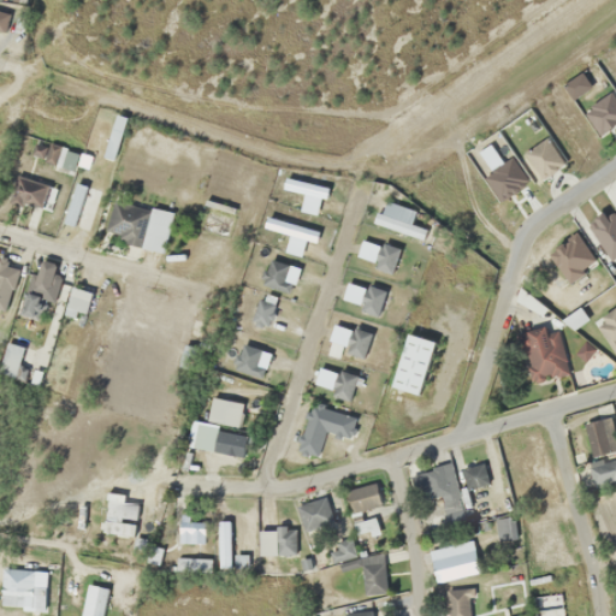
[(584,113),(602,134),(615,122),(615,100),(608,92),(584,113)]
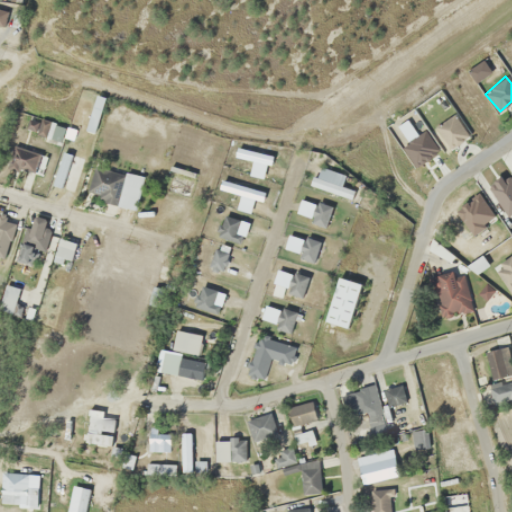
[(413,107),(427,128),(433,124),(449,149),(470,135),(440,90),(413,107)]
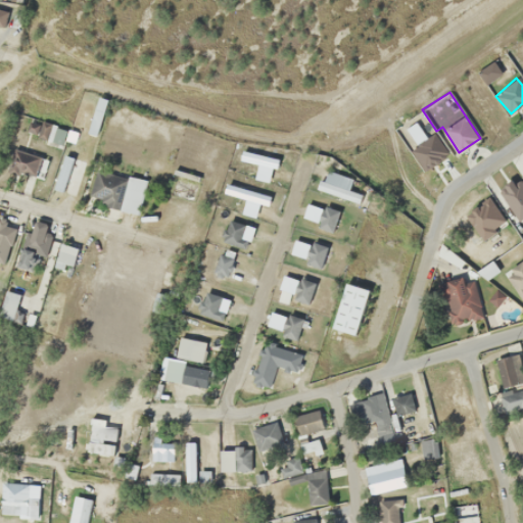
[(88,200),(120,209),(129,178),(97,169),(88,200)]
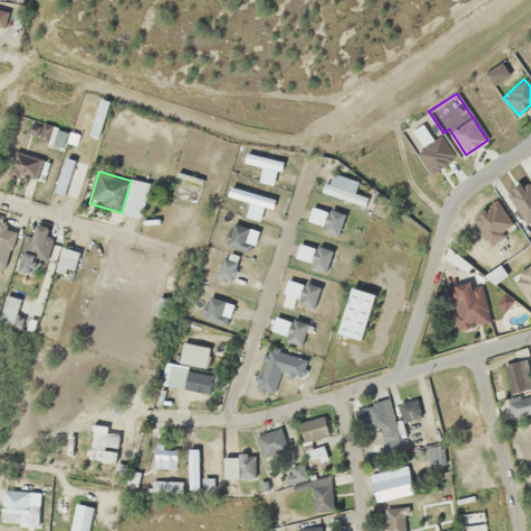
[(272,206),(274,198),(231,188),(229,196),(272,206)]
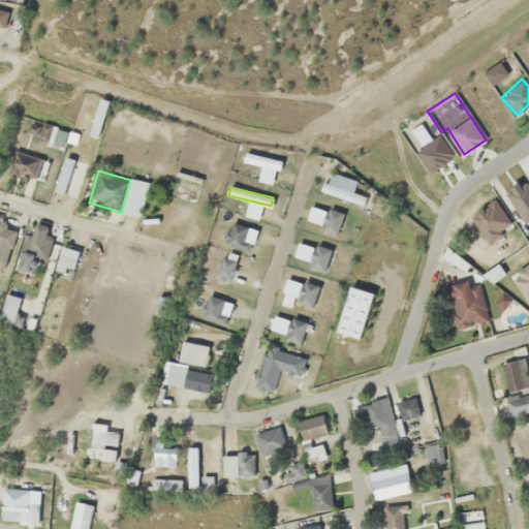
[(343,214),(328,209),(320,229),(336,235),(343,214)]
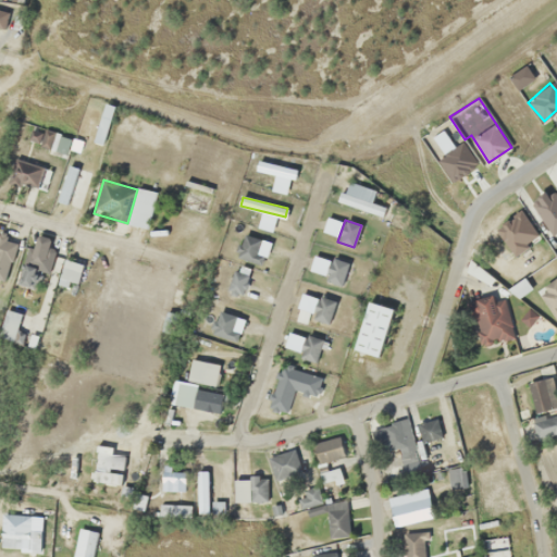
[(263,242),(246,234),(235,256),(252,264),(263,242)]
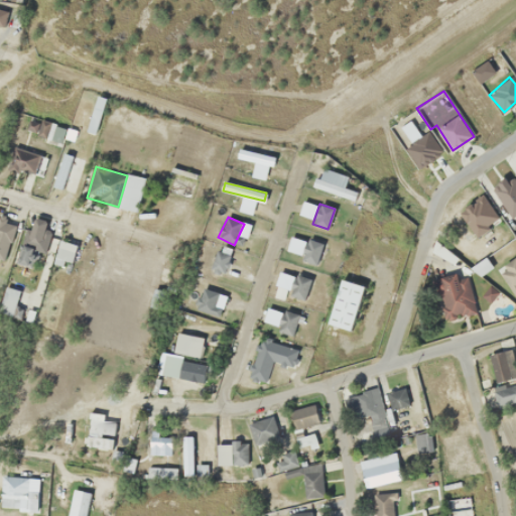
[(316,262),(320,243),(305,240),(301,259),(316,262)]
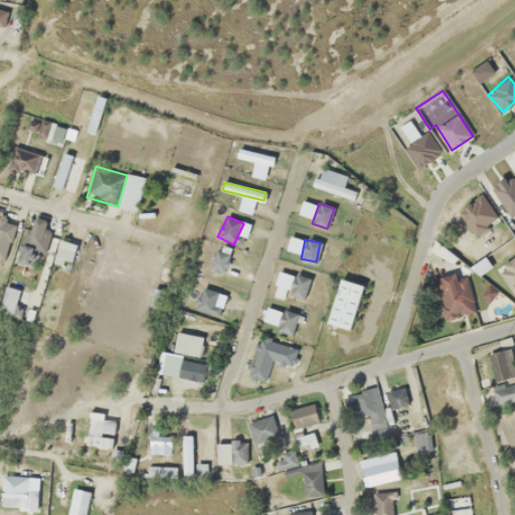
[(225,272),(229,247),(215,245),(212,270),(225,272)]
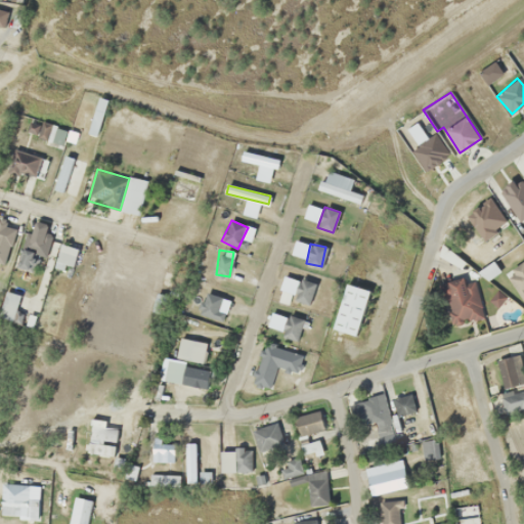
[(522,299),(523,297),(523,262),(506,275),(522,299)]
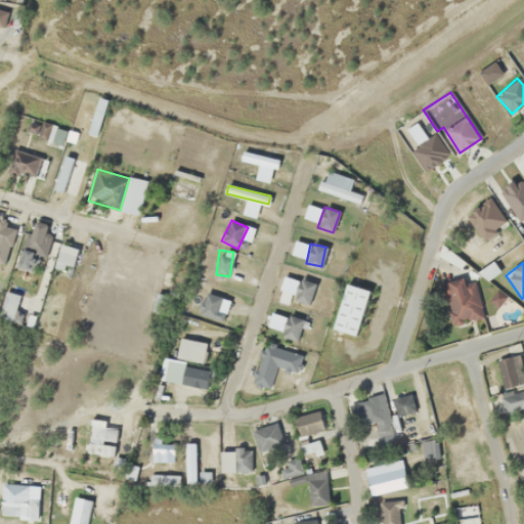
[(441,284),(450,323),(483,317),(474,276),(441,284)]
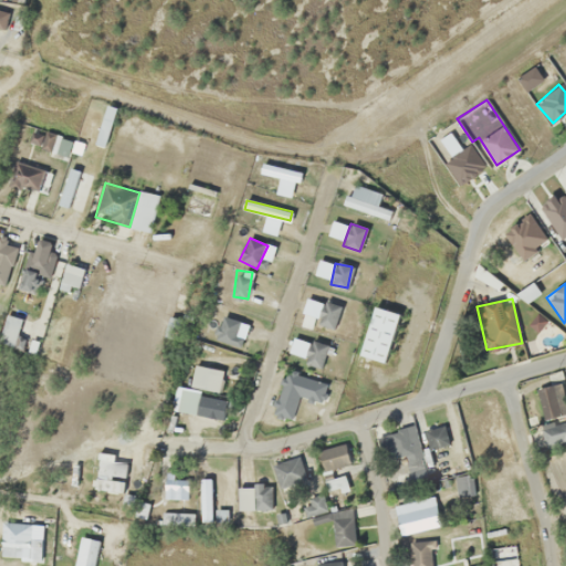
[(328,328),(339,307),(327,302),(316,322),(328,328)]
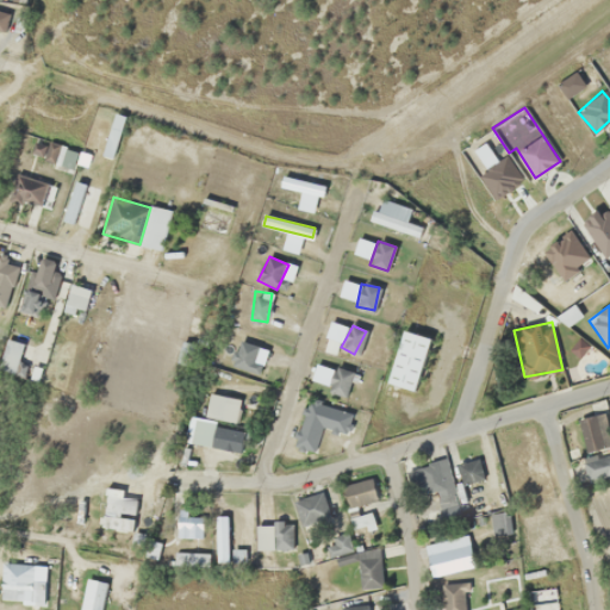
[(388,384),(416,390),(429,337),(402,330),(388,384)]
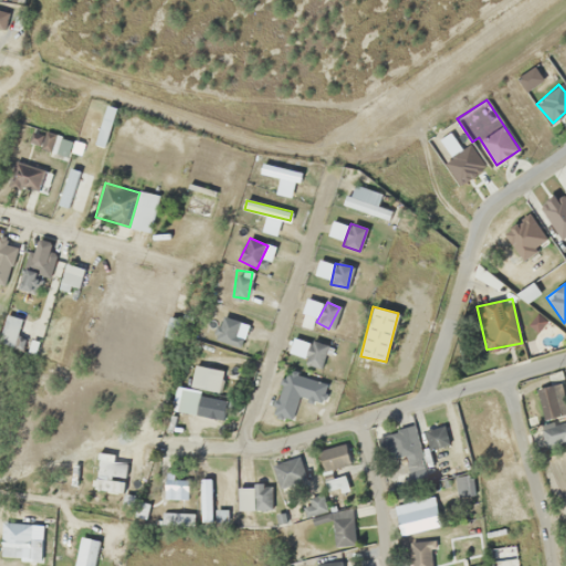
[(0,338),(0,341),(16,345),(23,318),(7,314),(0,338)]
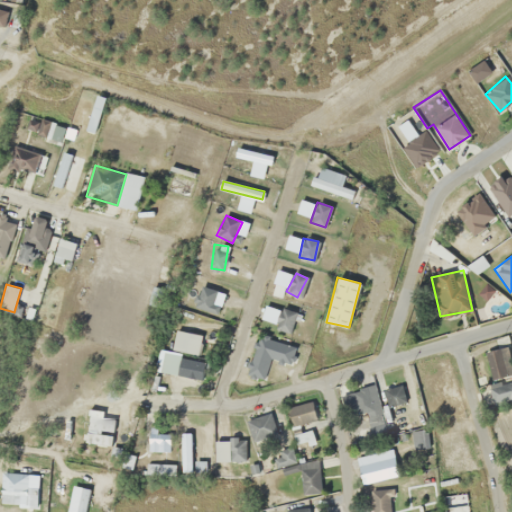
[(220,293),(201,284),(192,305),(211,313),(220,293)]
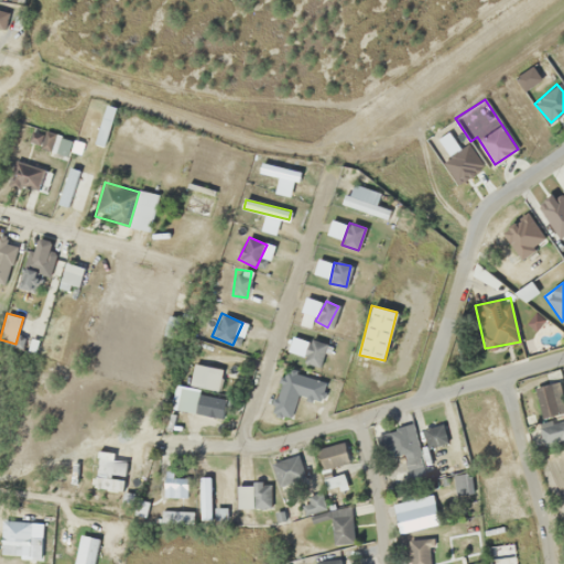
[(302,359),(317,367),(327,346),(313,338),(302,359)]
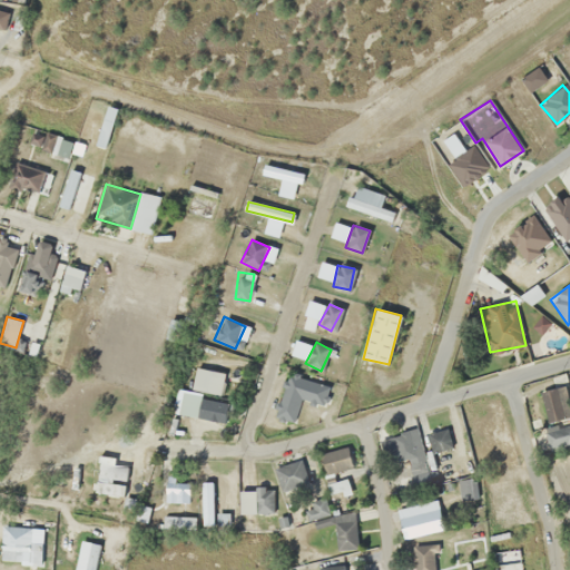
[(226,372),(195,366),(190,392),(182,390),(177,413),(223,422),(227,401),(220,400),(226,372)]
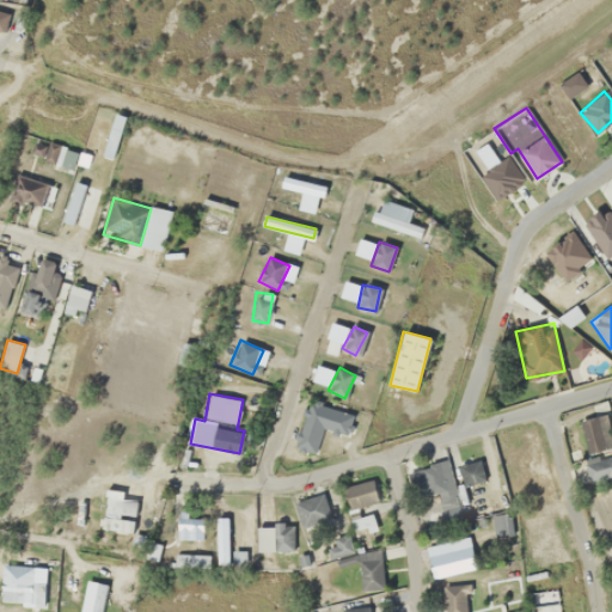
[(323,427),(344,432),(349,412),(307,402),(295,450),(316,456),(323,427)]
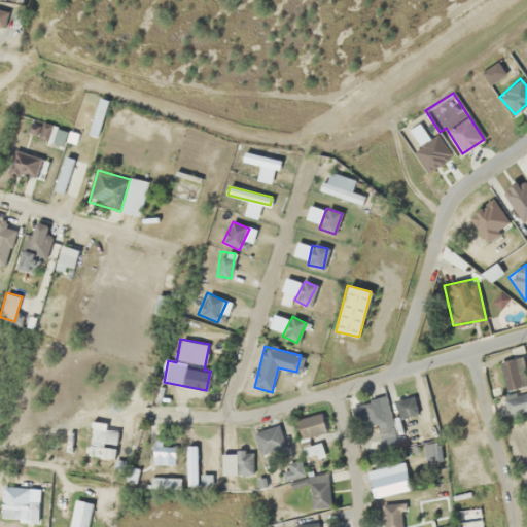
[(507,393),(526,386),(526,367),(523,355),(498,363),(507,393)]
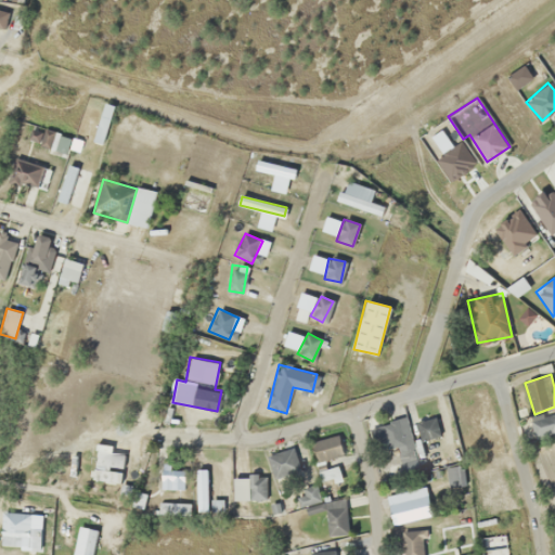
[(554,433),(554,412),(530,418),(534,438),(554,433)]
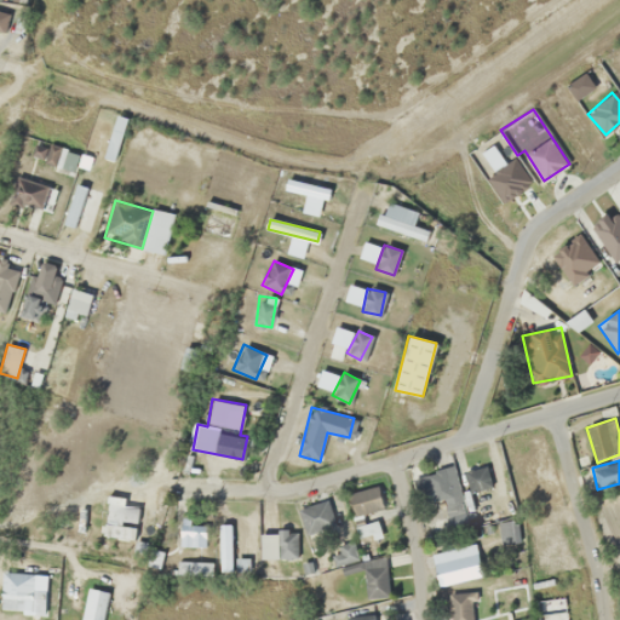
[(412,478),(419,506),(442,500),(451,529),(468,524),(452,466),(412,478)]
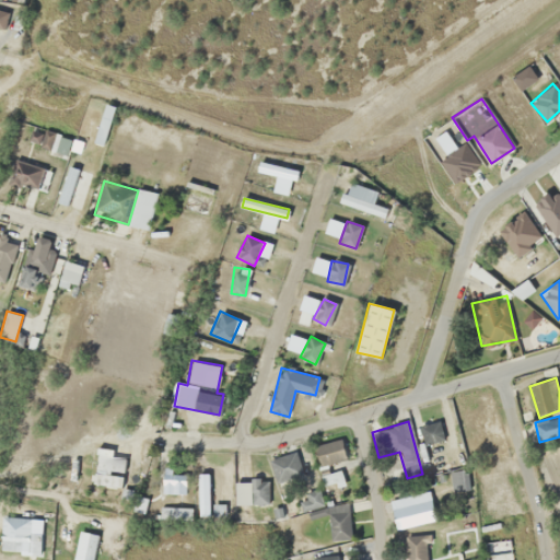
[(443,441),(439,421),(420,424),(424,445),(443,441)]
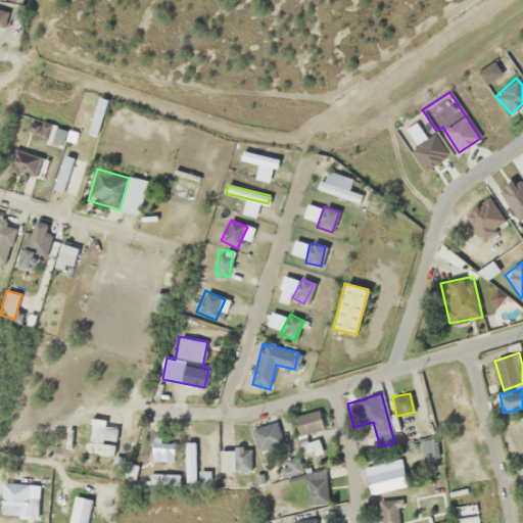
[(324,430),(319,410),(293,416),(298,438),(315,434),(314,432),(324,430)]
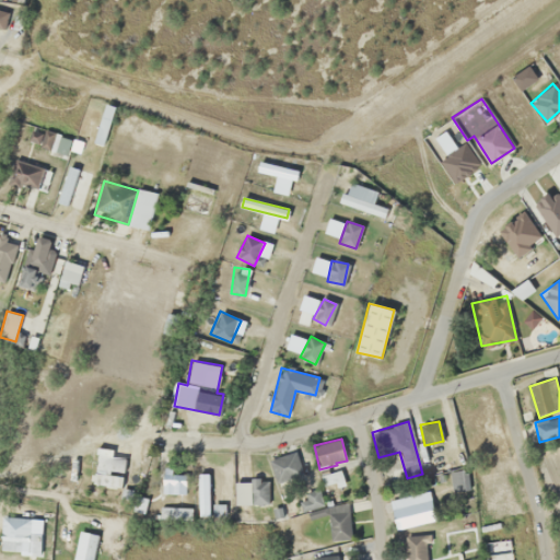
[(302,475),(295,452),(269,459),(277,483),(302,475)]
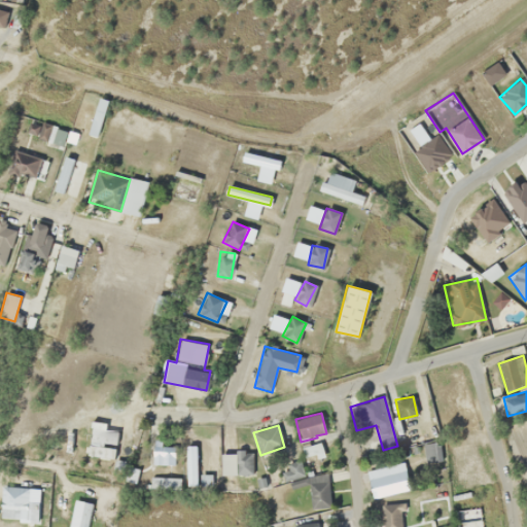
[(175,463),(175,445),(153,445),(153,463),(175,463)]
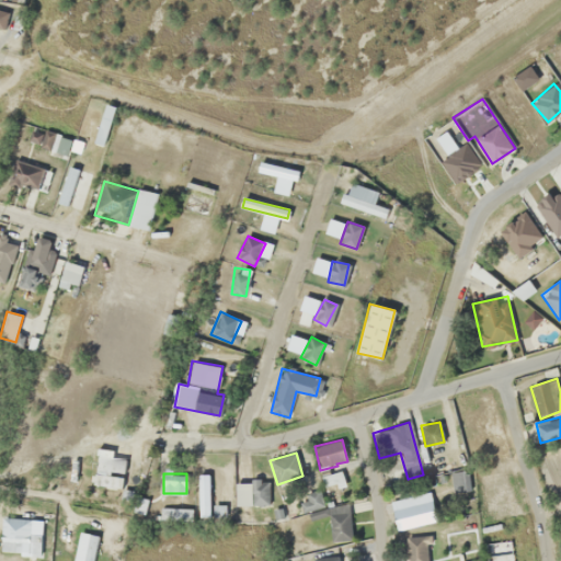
[(210,518),(210,473),(198,473),(198,518),(210,518)]
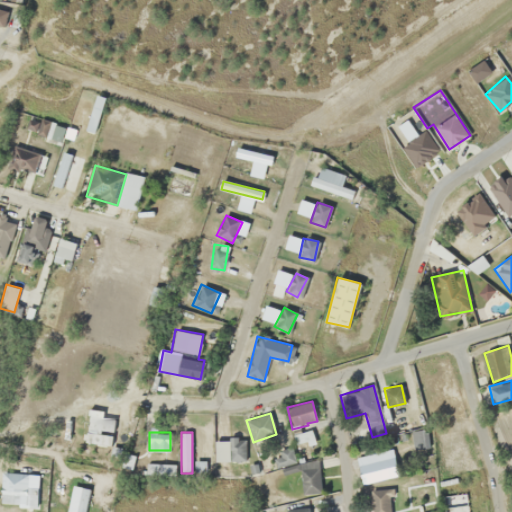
[(297,462),(293,448),(273,454),(277,467),(297,462)]
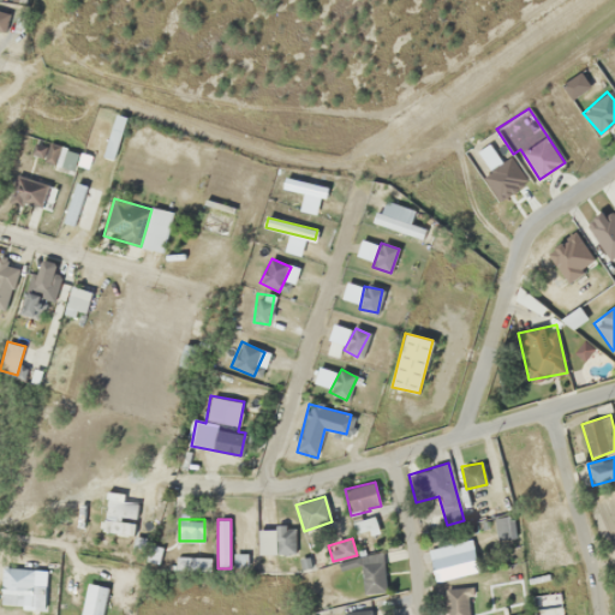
[(477,573),(471,541),(428,548),(434,580),(477,573)]
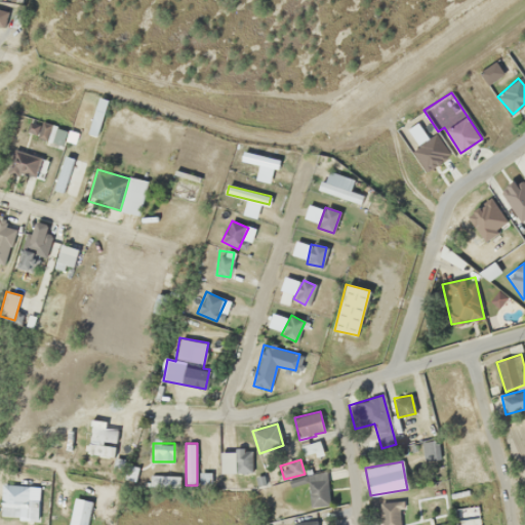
[(124,478),(131,480),(136,469),(129,466),(124,478)]
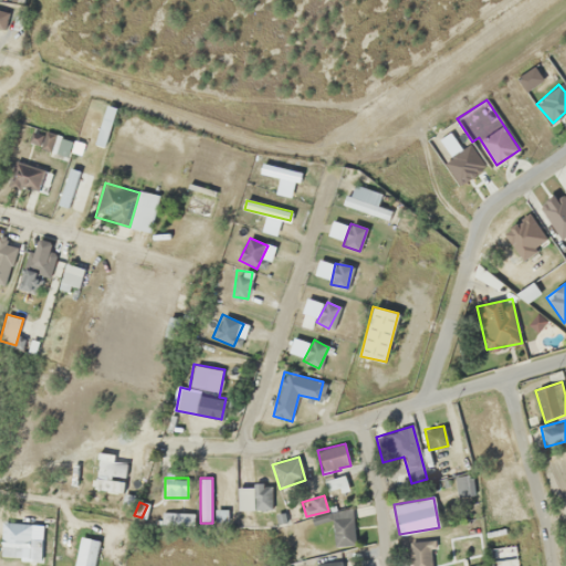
[(192,525),(192,512),(161,512),(161,525),(192,525)]
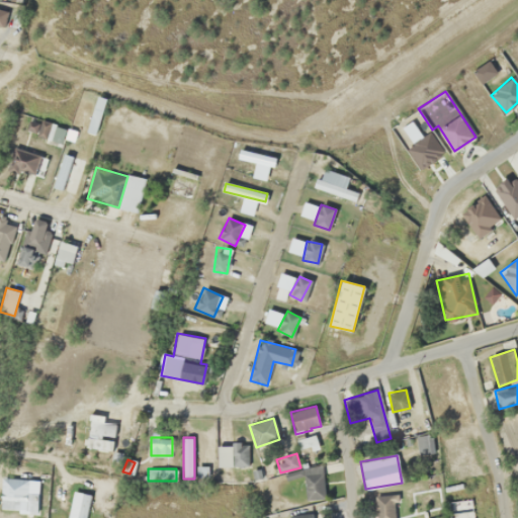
[(24,492),(2,492),(2,500),(24,500),(24,492)]
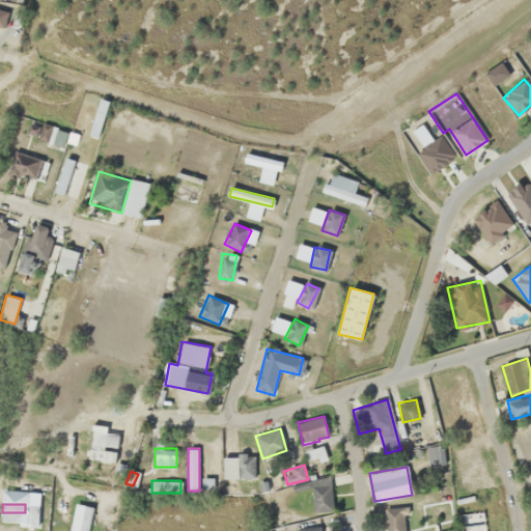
[(404,530),(406,507),(384,507),(384,530),(404,530)]
